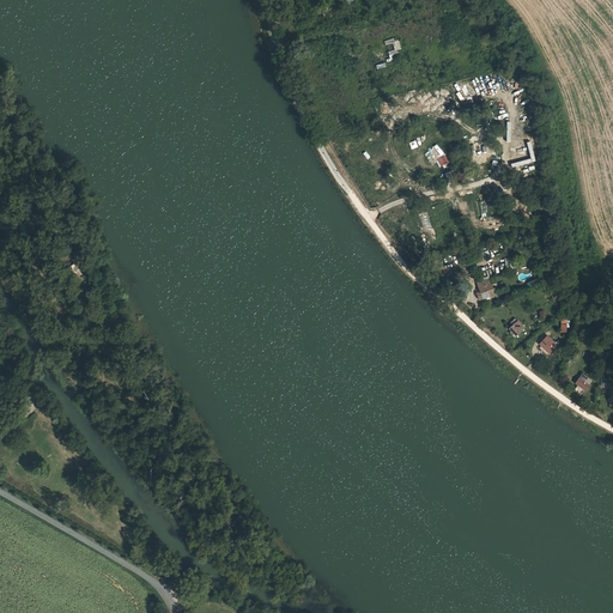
[(528,156),(527,149),(526,149),(526,141),(513,143),(514,156),(528,156)]
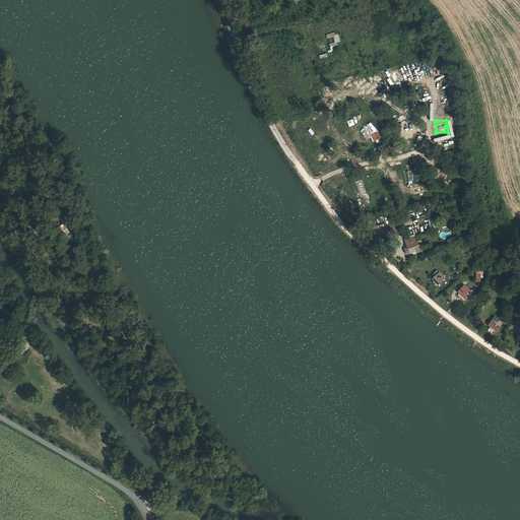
[(366,138),(377,131),(372,123),(360,130),(366,138)]
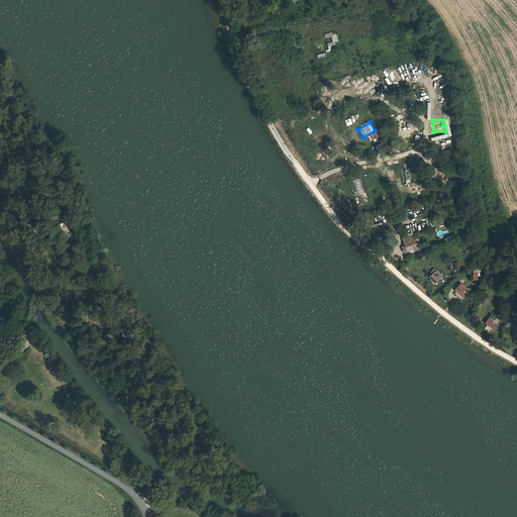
[(410,139),(412,142),(421,137),(419,133),(410,139)]
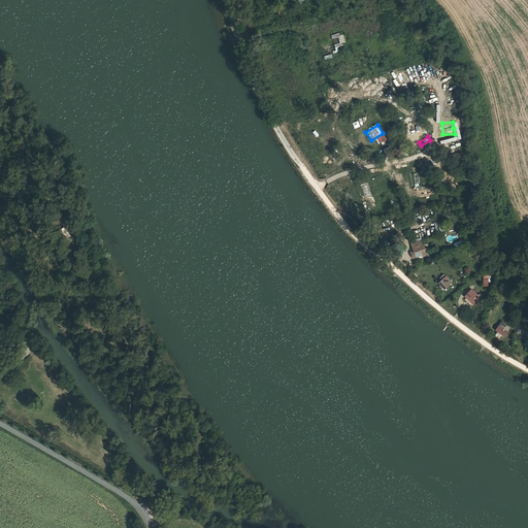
[(72,241),(66,228),(59,232),(66,245),(72,241)]
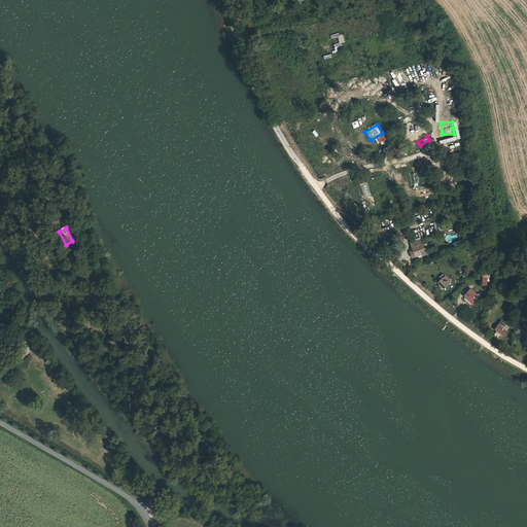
[(421,249),(426,247),(423,238),(413,241),(414,245),(417,255),(422,253),(421,249)]
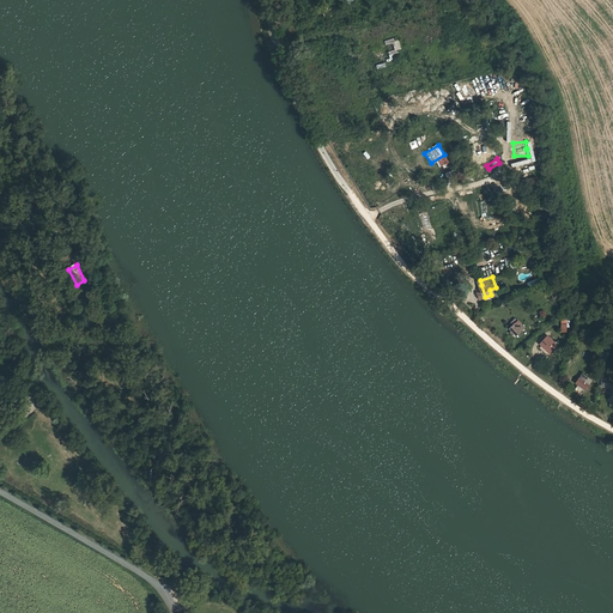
[(514,323),(510,327),(517,334),(523,328),(523,327),(525,325),(519,319),(517,320),(515,317),(511,321),(514,323)]
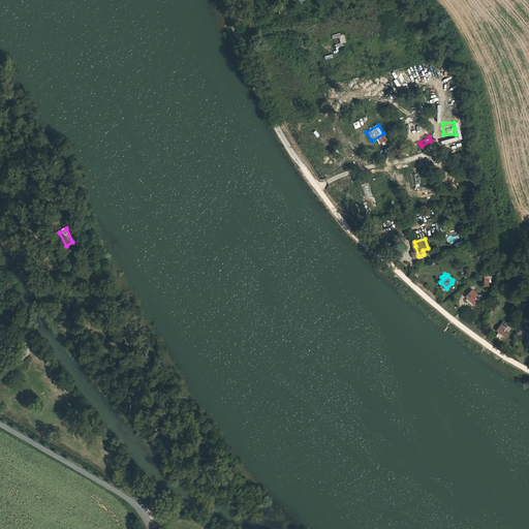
[(464,298),(474,306),(481,298),(471,288),(464,298)]
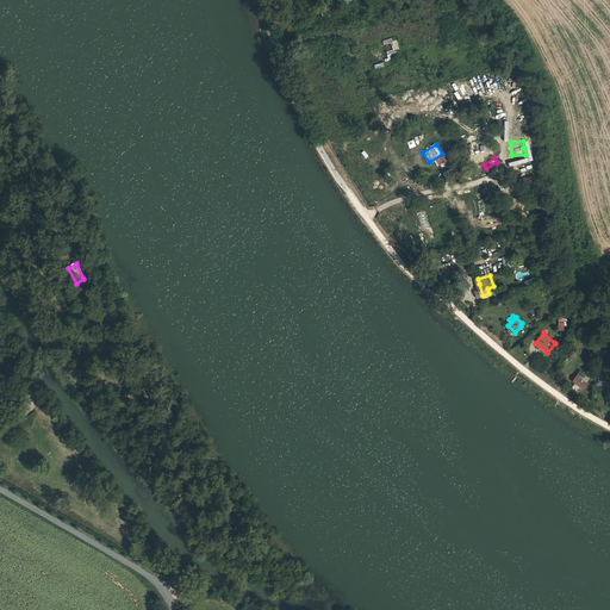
[(580,373),(573,383),(584,390),(591,380),(580,373)]
